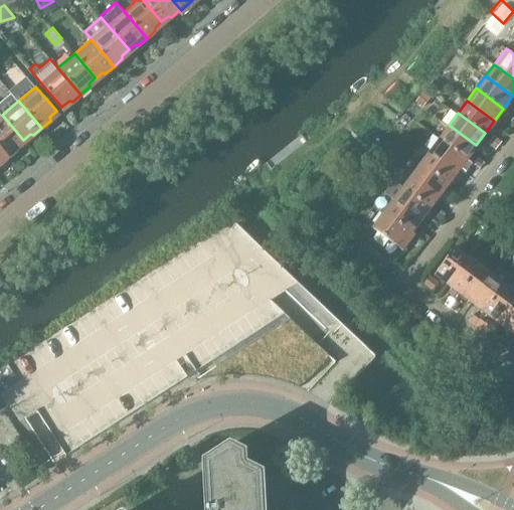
[(2,115),(0,116),(0,146),(8,156),(17,149),(16,146),(23,140),(2,115)]
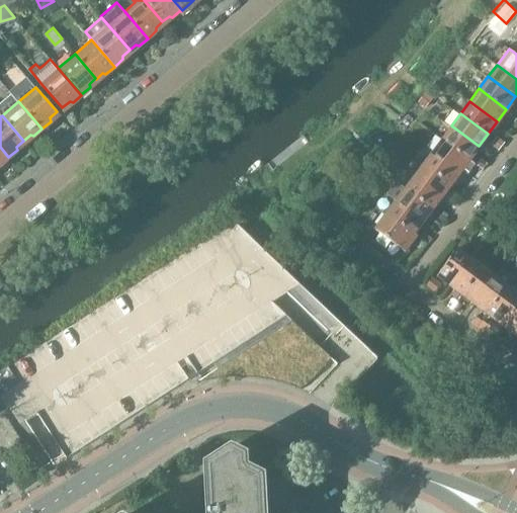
[(442,138),(469,158),(479,146),(451,125),(442,138)]
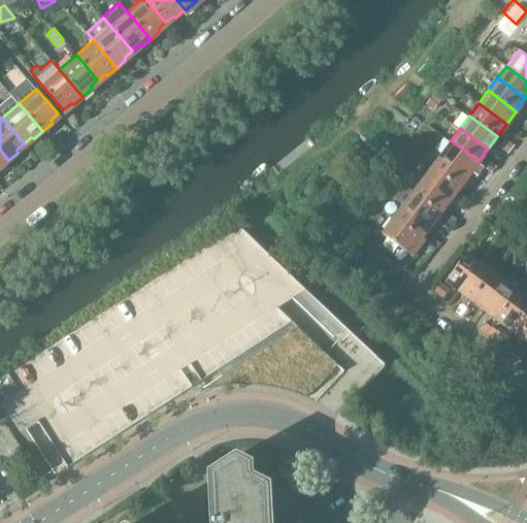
[(441,153),(468,173),(479,161),(451,140),(441,153)]
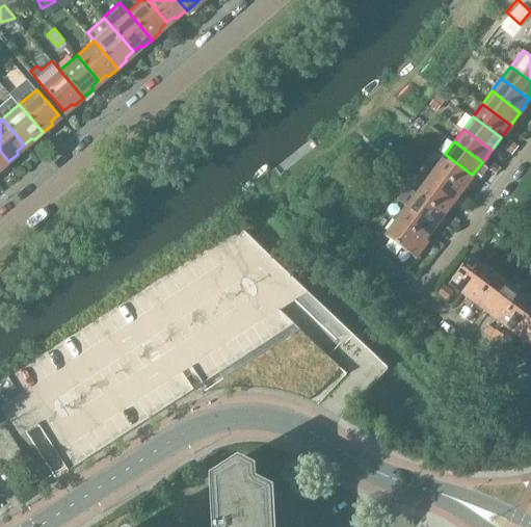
[(0,168),(8,161),(0,151),(0,168)]
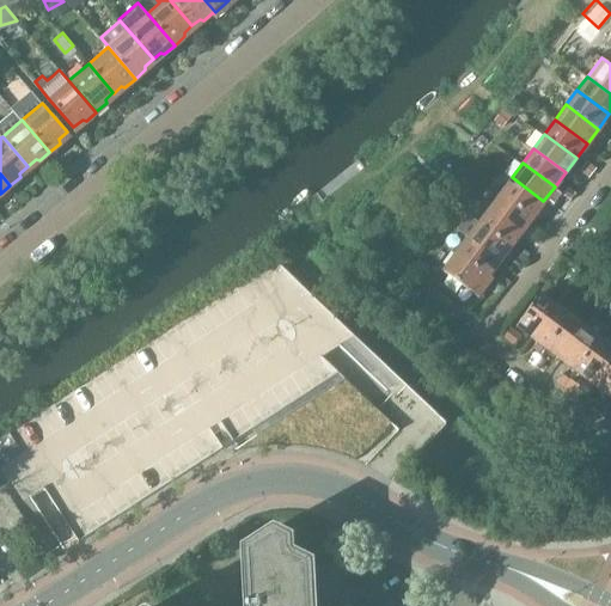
[(500,191),(532,215),(543,201),(512,177),(500,191)]
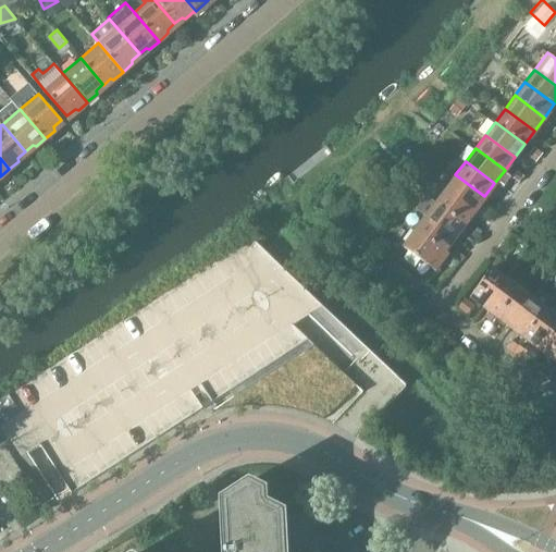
[(445,187),(474,210),(484,196),(455,174),(445,187)]
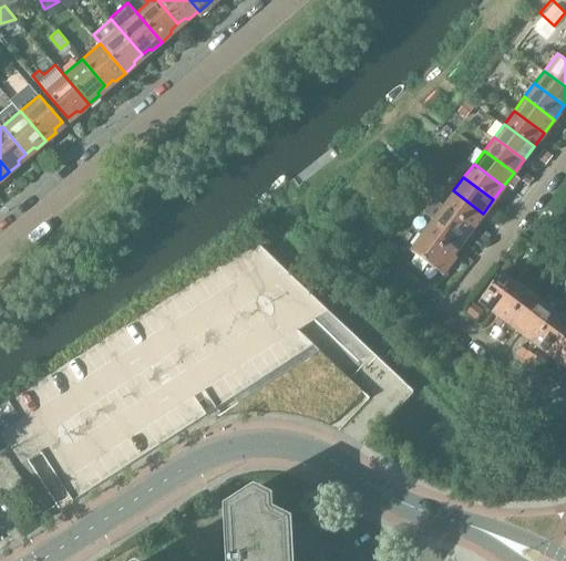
[(453,190),(443,205),(473,227),(483,214),(453,190)]
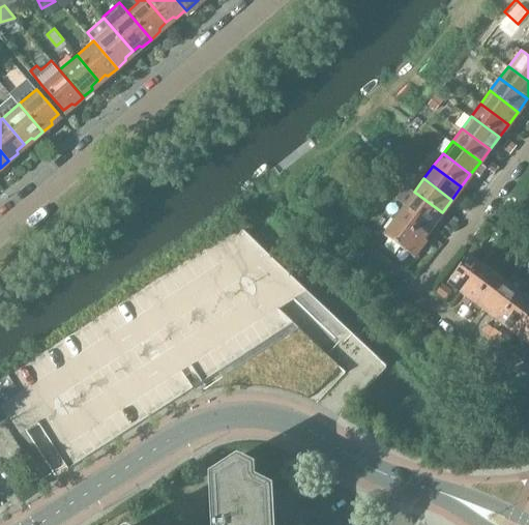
[(414,192),(405,204),(433,225),(442,212),(414,192)]
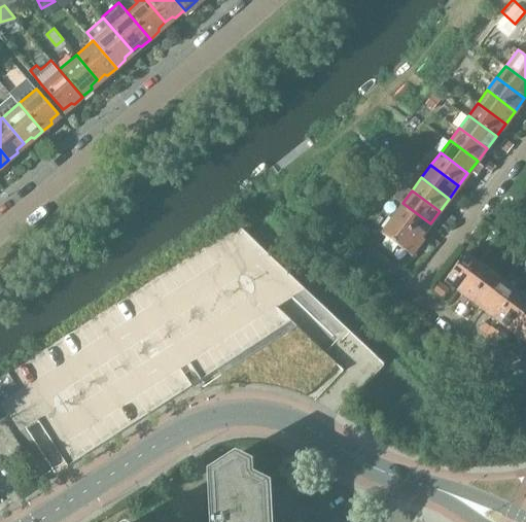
[(393,214),(421,236),(430,223),(402,203),(393,214)]
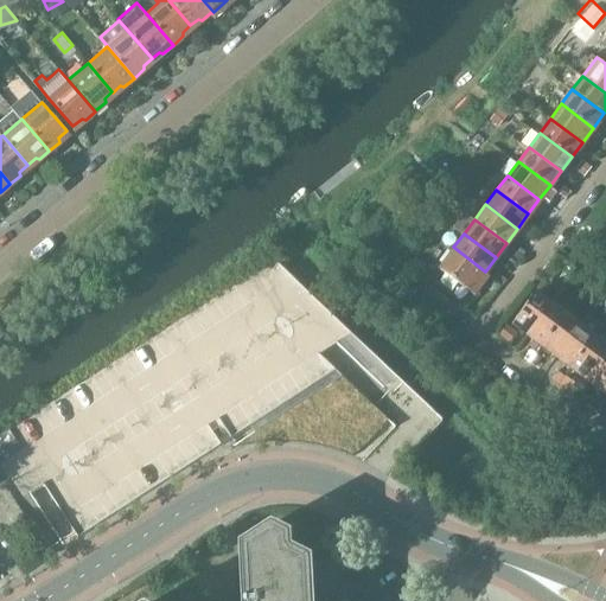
[(485,272),(453,247),(439,266),(473,292),(488,273),(485,272)]
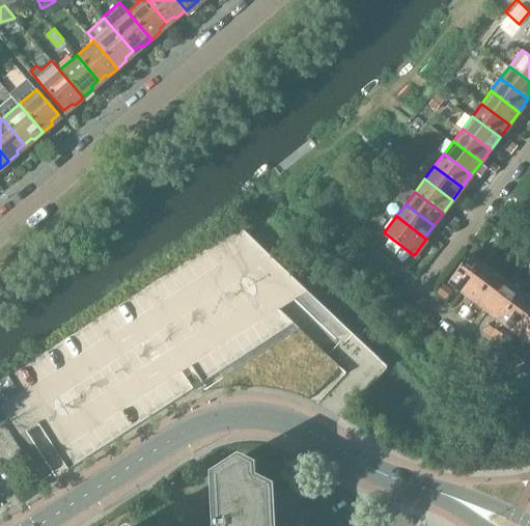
[(447,280),(461,291),(481,263),(469,253),(447,280)]
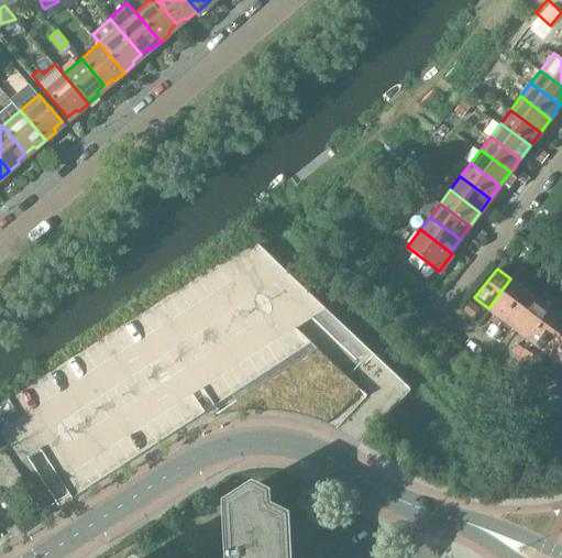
[(488,308),(502,318),(524,288),(510,279),(488,308)]
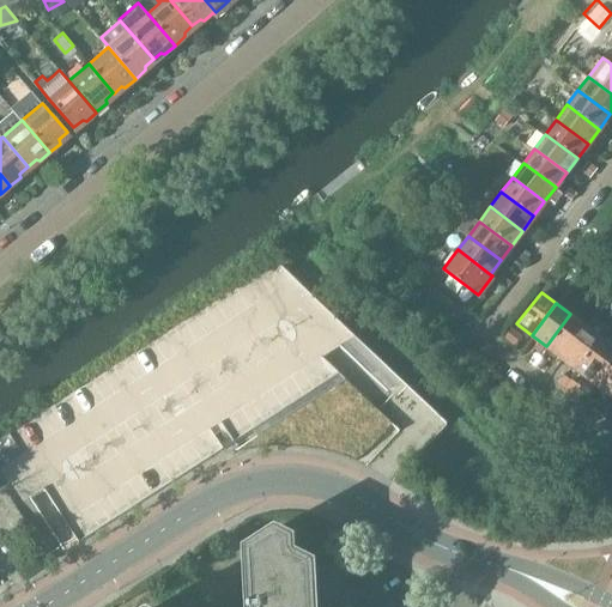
[(546,346),(561,357),(585,325),(570,314),(546,346)]
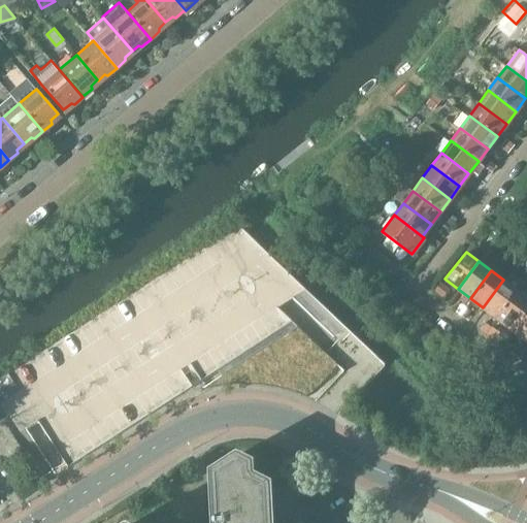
[(495,317),(517,290),(523,281),(511,271),(503,280),(483,307),(495,317)]
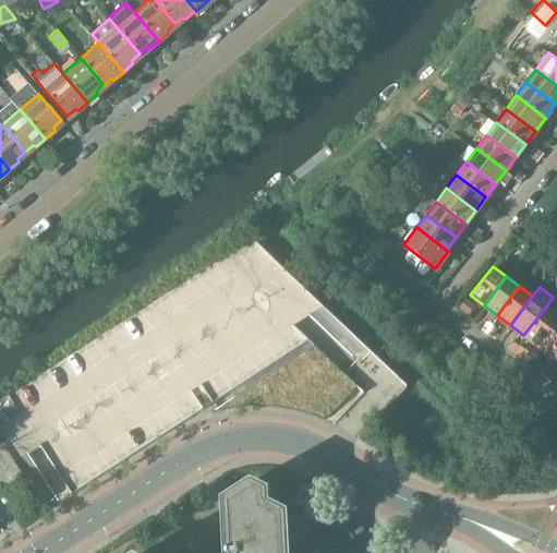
[(474,303),(464,297),(458,304),(468,312),(474,303)]
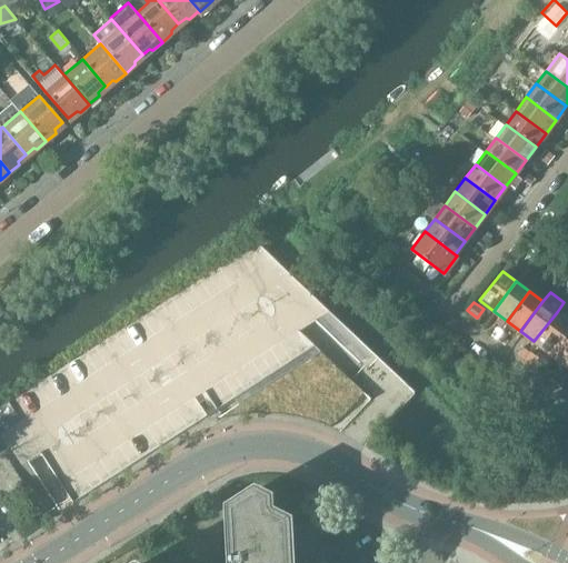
[(567,305),(564,302),(557,312),(534,341),(548,351),(567,324),(567,305)]
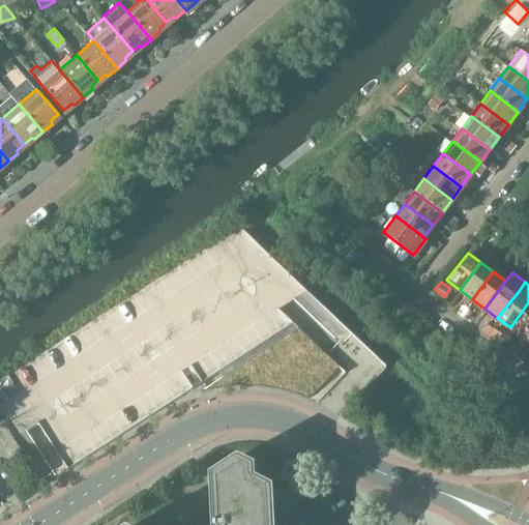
[(528,302),(510,327),(523,338),(528,328),(528,302)]
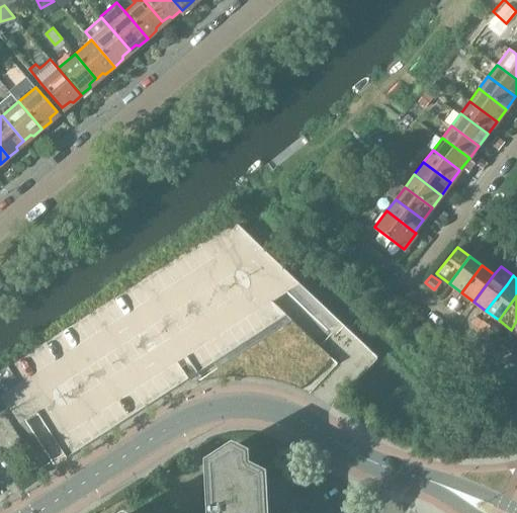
[(489,324),(482,318),(477,325),(484,330),(489,324)]
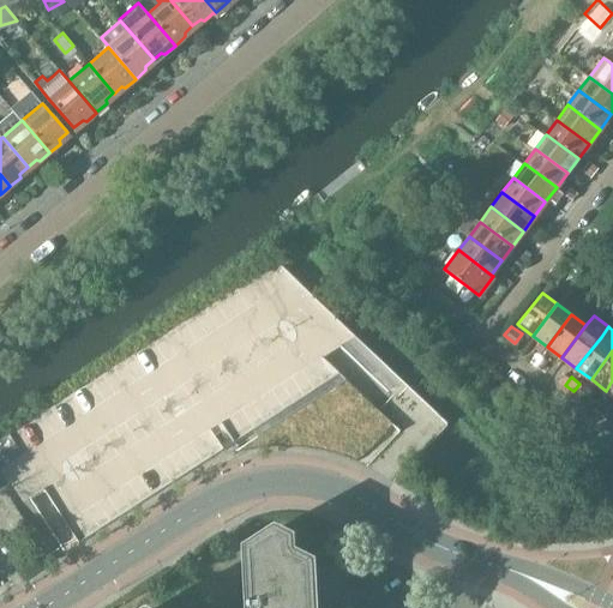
[(593,407),(602,414),(612,402),(602,395),(593,407)]
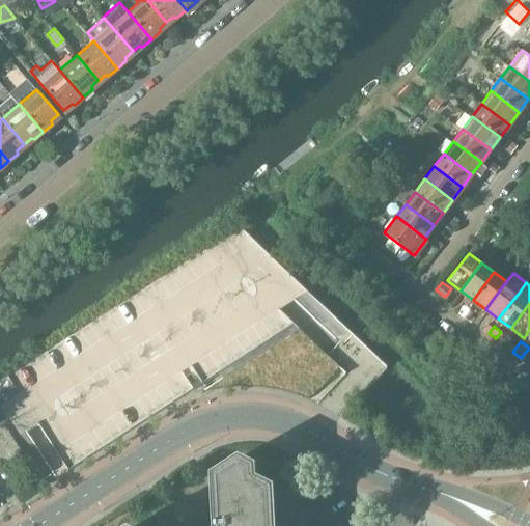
[(274,525),(272,485),(254,476),(254,463),(236,454),(208,473),(211,525),(274,525)]
